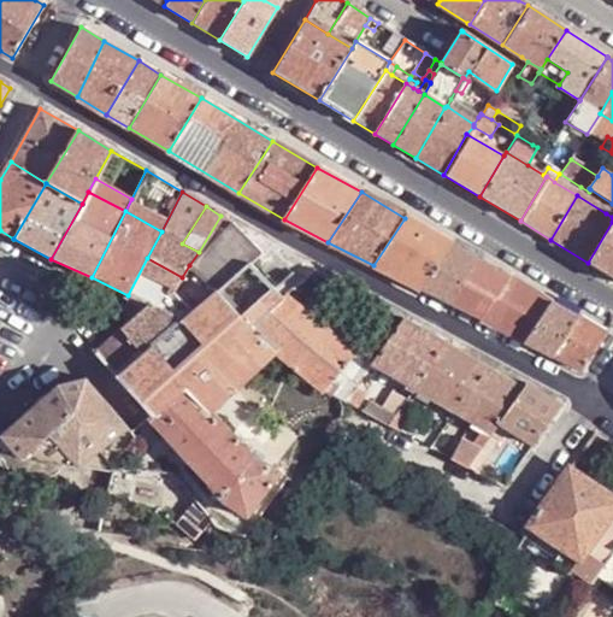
[(230,221),(220,216),(199,252),(189,265),(190,268),(230,221)]
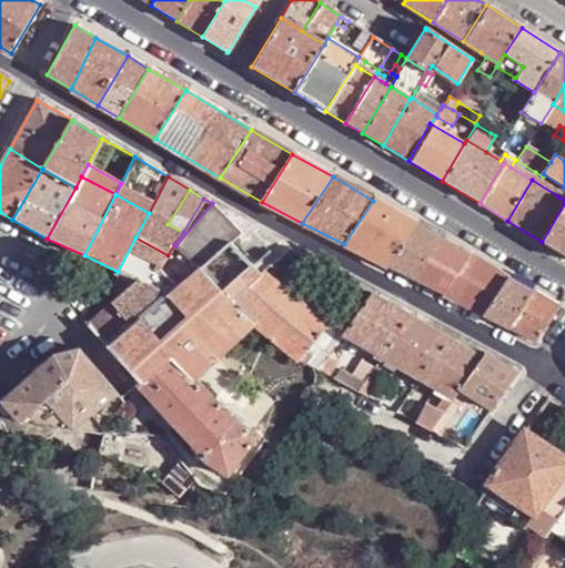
[(414,224),(373,201),(344,244),(387,267),(414,224)]
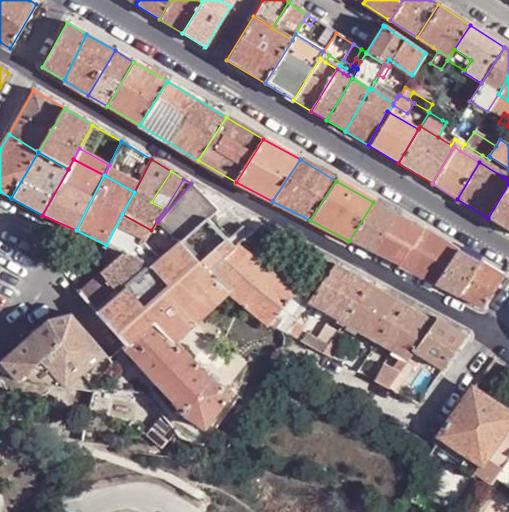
[(191,183),(158,222),(176,241),(178,243),(207,215),(207,217),(218,207),(191,183)]
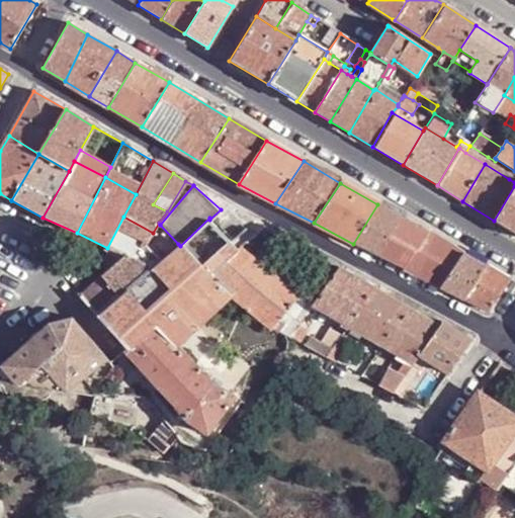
[(514,233),(514,186),(494,221),(514,233)]
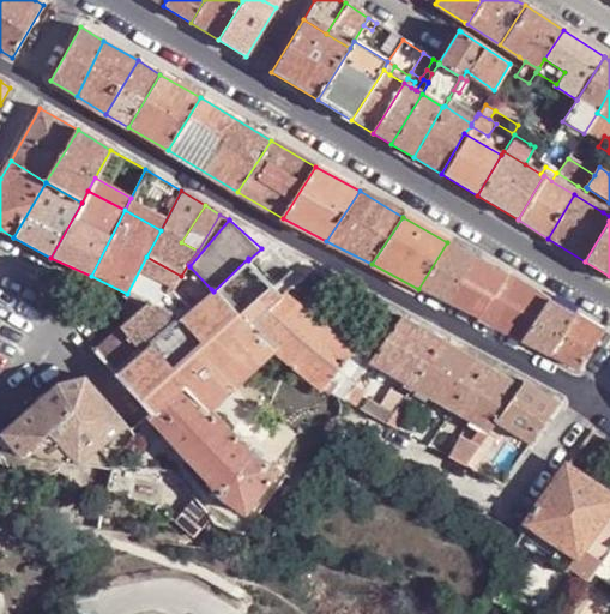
[(418,289),(448,304),(477,258),(447,242),(418,289)]
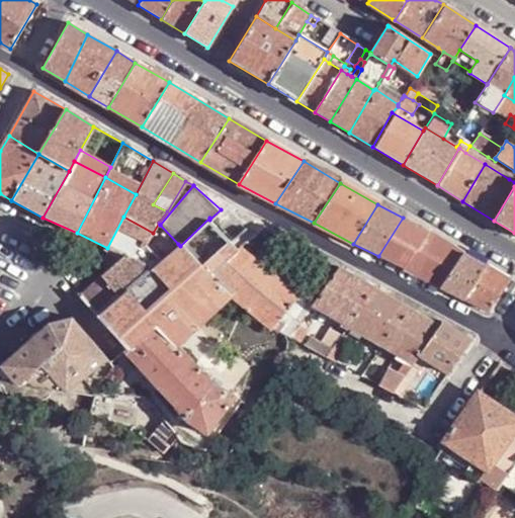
[(123,217),(107,248),(124,256),(125,256),(140,244),(143,248),(153,233),(123,217)]
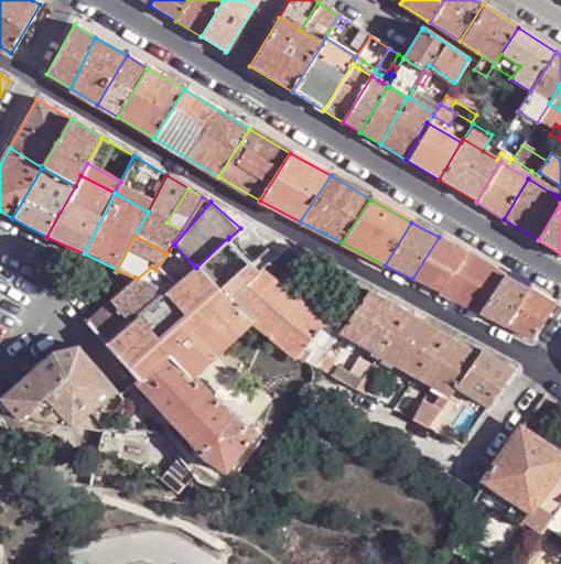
[(226,299),(258,269),(228,239),(228,237),(196,268),(194,266),(104,343),(131,373),(137,379),(226,299)]
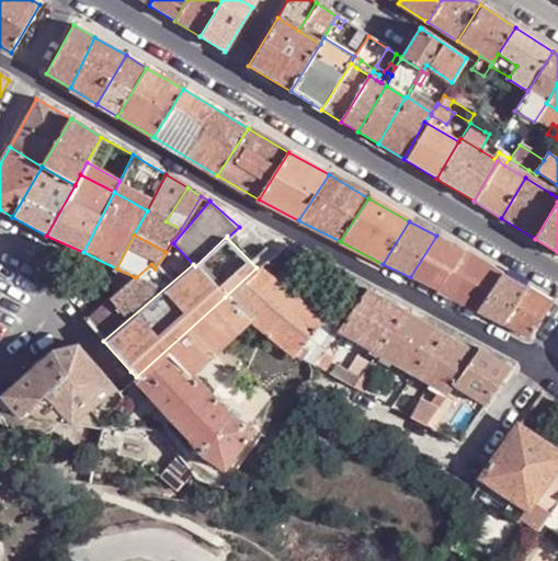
[(410,277),(436,290),(462,252),(436,236),(410,277)]
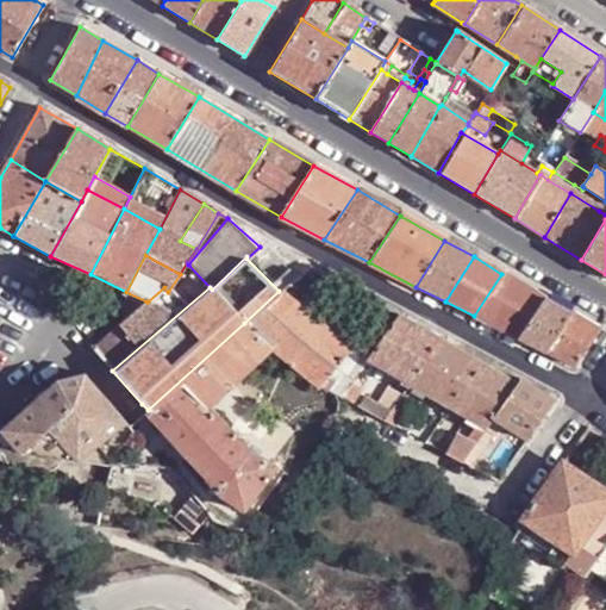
[(112,371),(210,287),(188,265),(187,262),(180,274),(168,292),(164,287),(148,302),(147,302),(93,349),(112,371)]
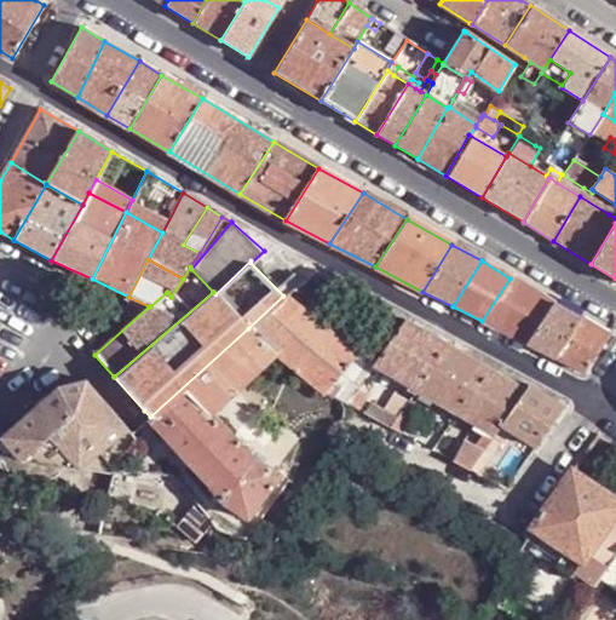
[(482,321),(528,344),(554,302),(510,279),(482,321)]
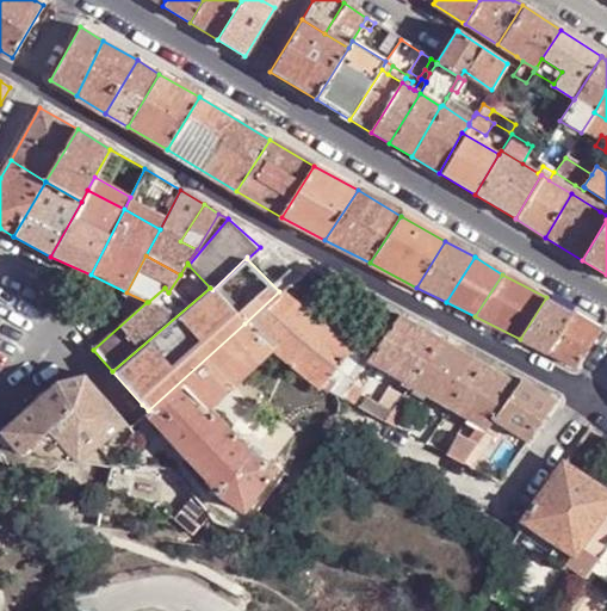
[(245,323),(272,349),(321,388),(334,370),(352,349),(283,289),(279,291),(245,323)]
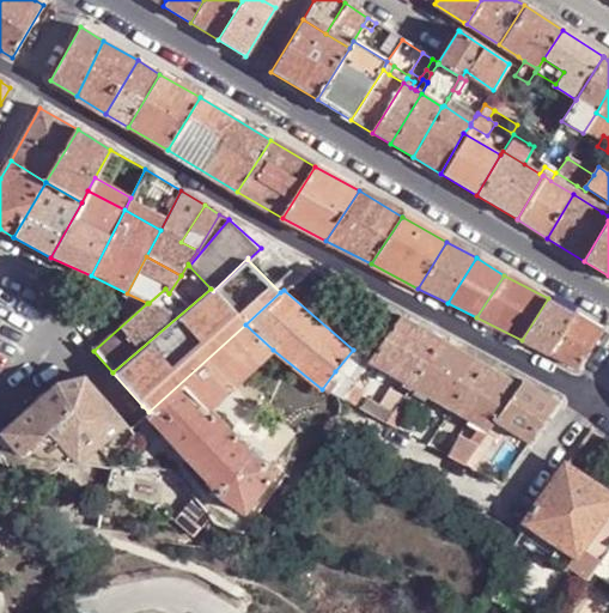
[(522,340),(548,354),(574,315),(548,298),(522,340)]
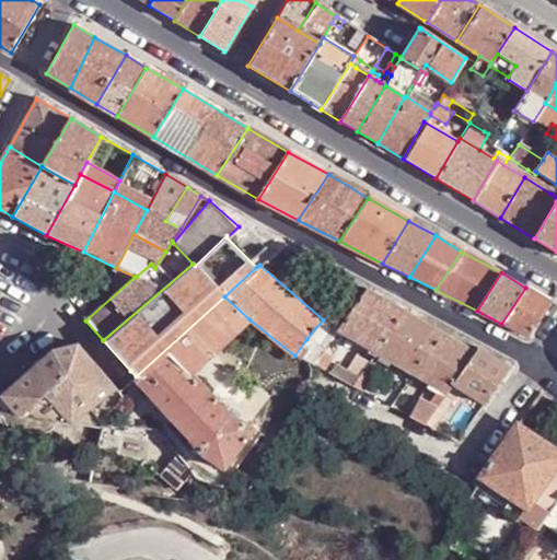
[(552,303),(525,288),(501,324),(528,337),(552,303)]
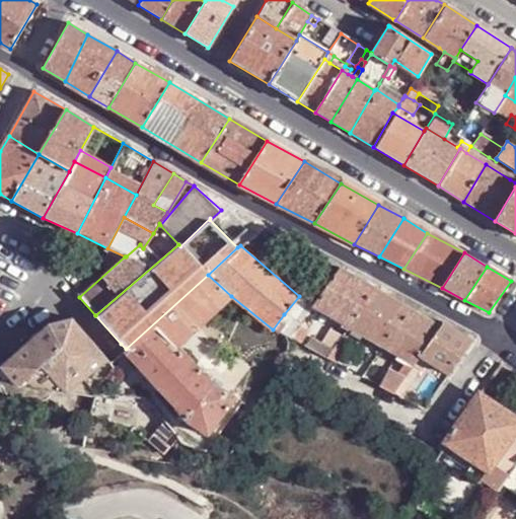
[(338,268),(313,305),(337,319),(349,326),(374,288),(338,268)]
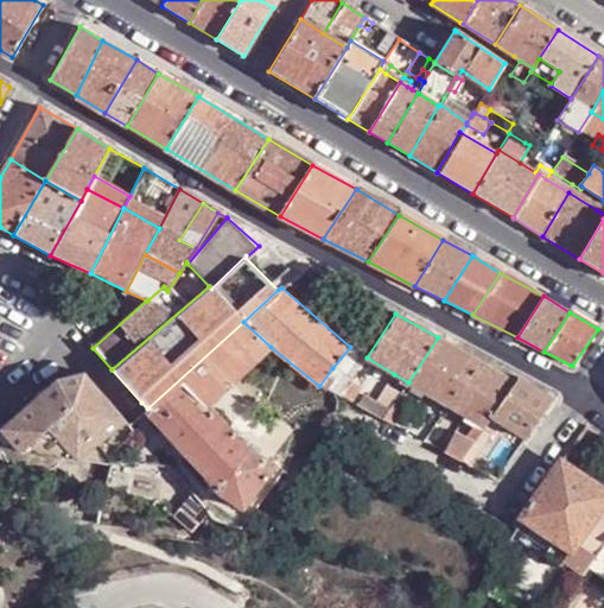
[(250,451),(207,407),(271,347),(243,322),(147,409),(145,411),(217,493),(243,510),(274,466),(250,451)]
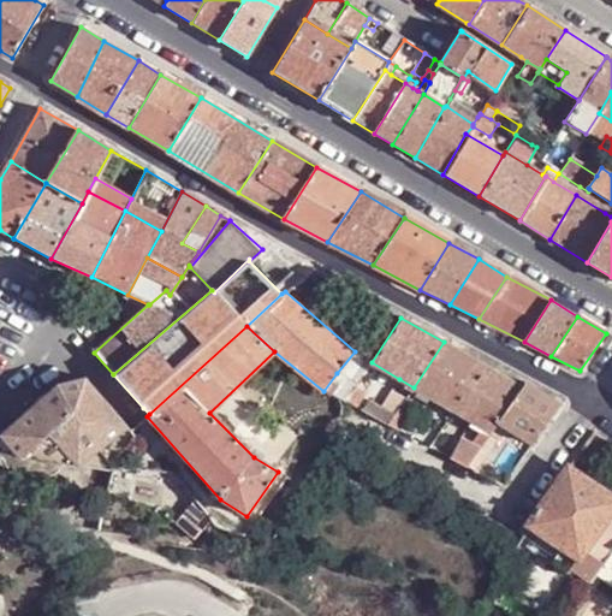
[(444,342),(414,388),(420,390),(483,427),(491,430),(493,427),(495,422),(521,386),(520,385),(444,342)]
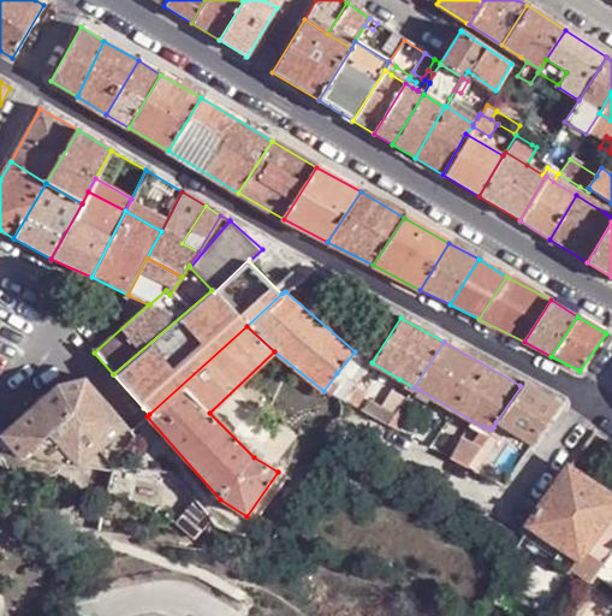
[(36,404),(0,434),(0,446),(21,457),(90,467),(106,469),(107,471),(140,442),(126,425),(102,398),(84,378),(60,383),(36,404)]
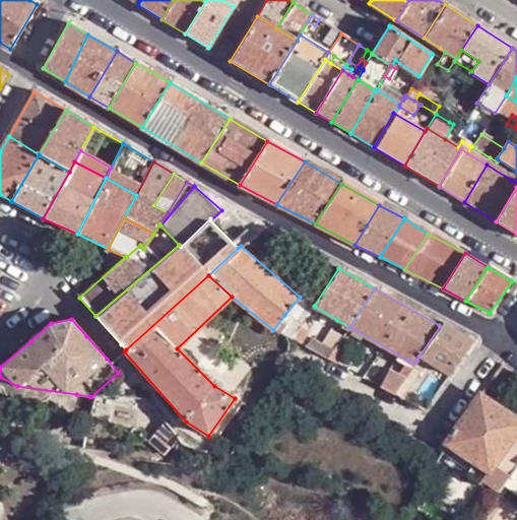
[(337,320),(321,344),(333,350),(336,345),(346,331),(349,327),(337,320)]
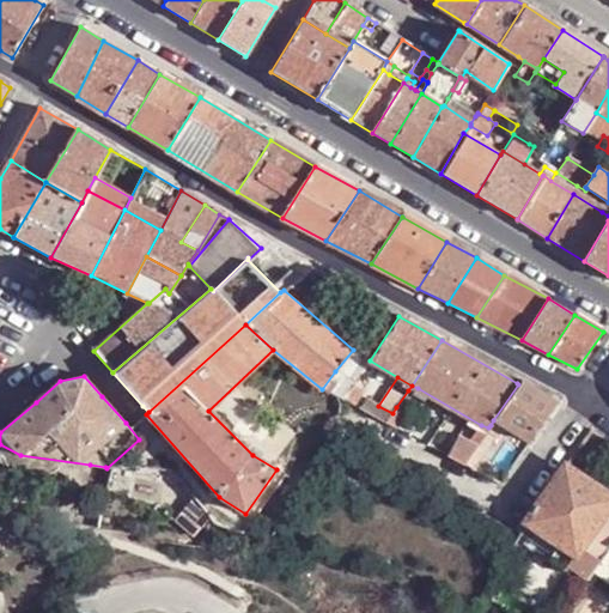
[(556,402),(519,380),(517,383),(518,384),(493,420),(501,424),(529,443),(556,402)]
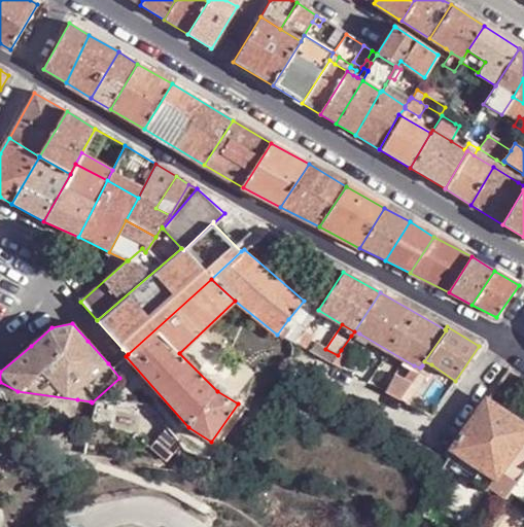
[(312,337),(304,331),(295,345),(304,350),(312,337)]
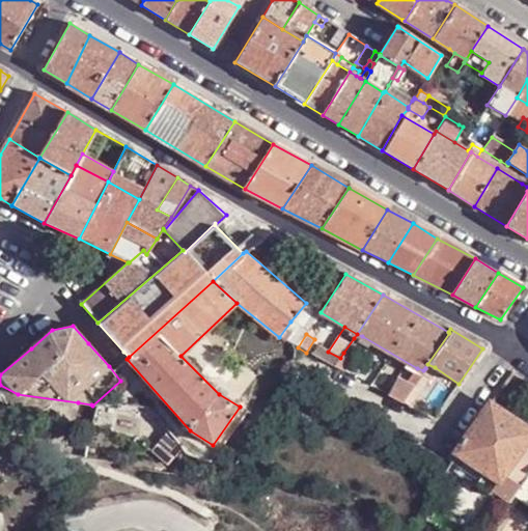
[(312,355),(333,367),(340,358),(328,352),(318,345),(312,355)]
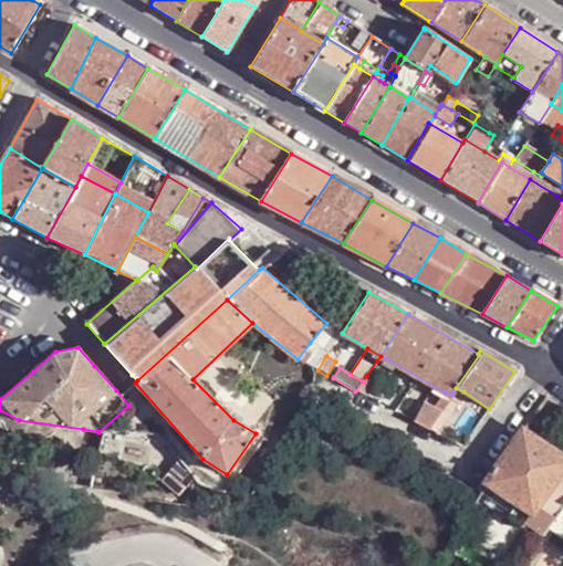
[(374,383),(366,376),(363,381),(355,391),(364,396),(374,383)]
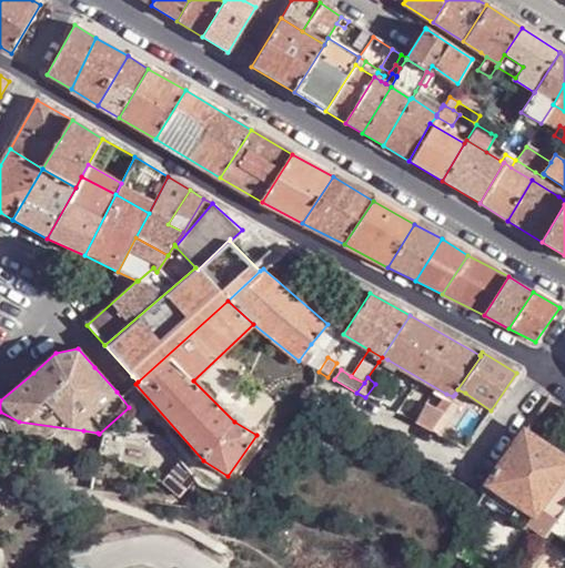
[(462,398),(465,393),(457,389),(455,394),(462,398)]
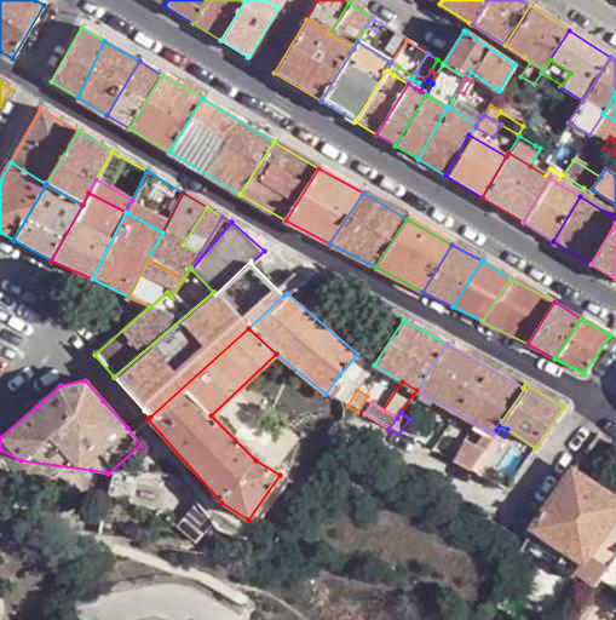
[(468,471),(479,476),(504,435),(496,430),(494,432),(490,438),(481,452),(468,471)]
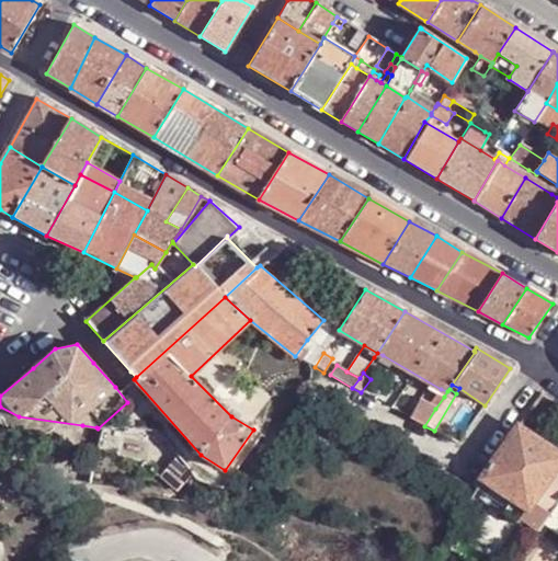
[(410,418),(424,426),(435,409),(420,399),(410,418)]
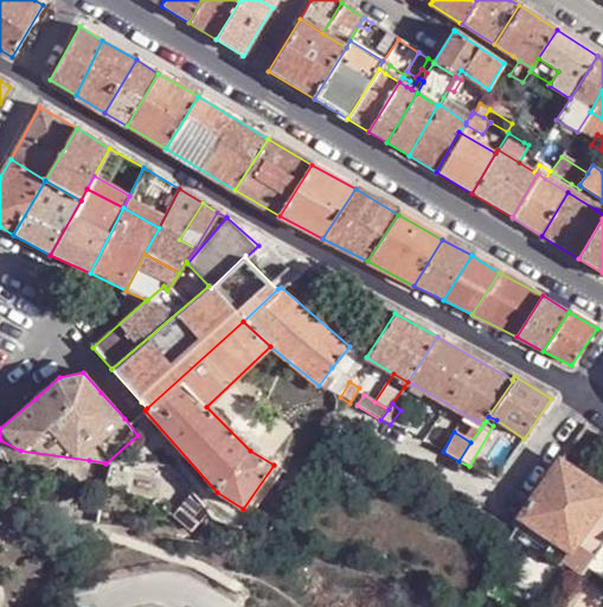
[(422,441),(428,443),(431,436),(427,434),(422,441)]
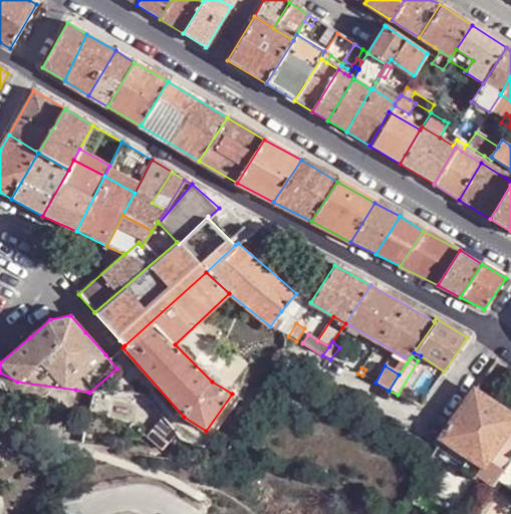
[(0,378),(17,381),(0,372),(0,378)]
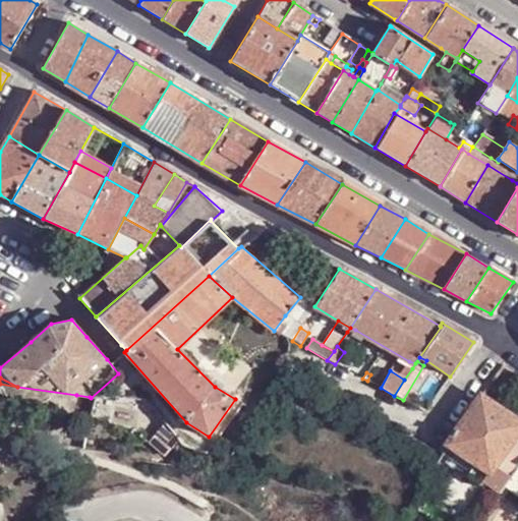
[(447,444),(488,472),(517,431),(517,420),(480,395),(447,444)]
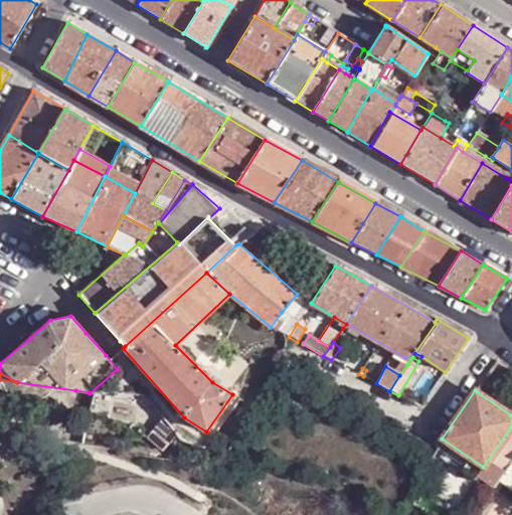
[(166,424),(148,438),(161,455),(179,440),(166,424)]
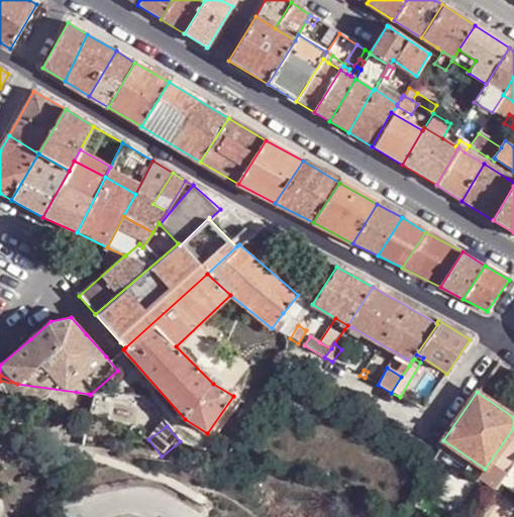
[(513,428),(485,469),(483,475),(483,479),(493,488),(511,463),(513,458),(513,428)]
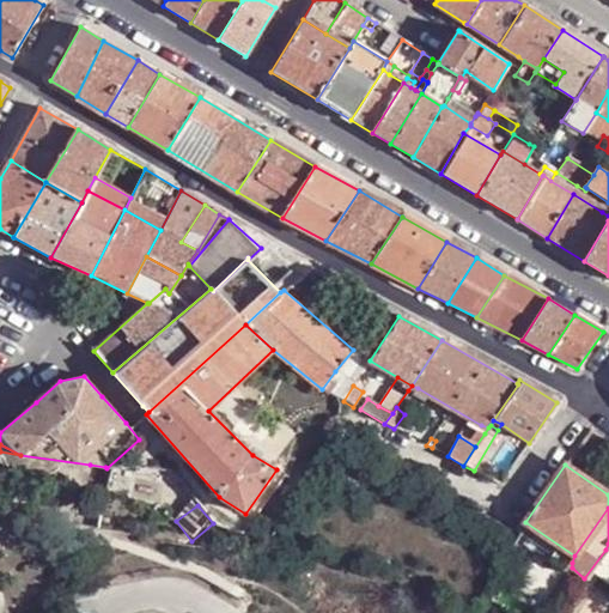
[(522,527),(535,535),(539,542),(547,550),(558,552),(572,563),(574,556),(525,522),(522,527)]
